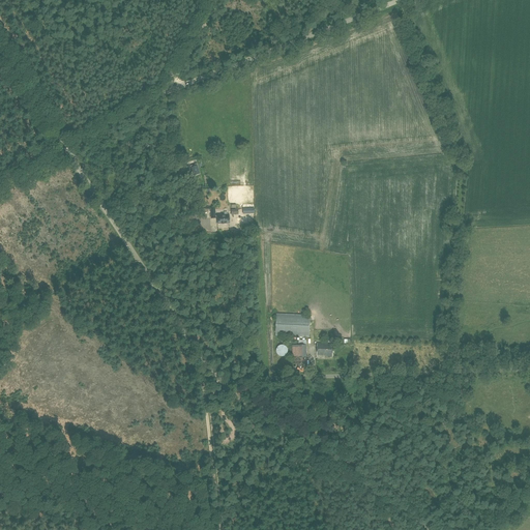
[(197,166),(197,165),(194,165),(195,166),(193,167),(192,166),(190,167),(194,176),(200,174),(197,166)]
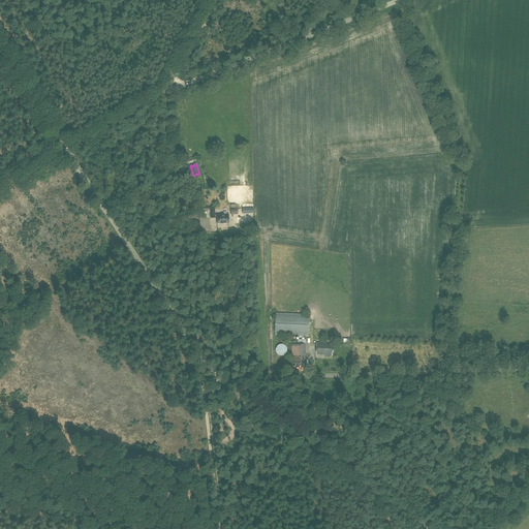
[(217,223),(228,223),(227,215),(217,215),(217,223)]
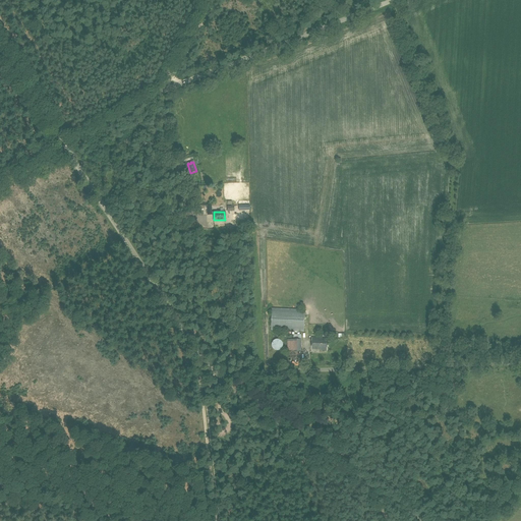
[(304,309),(305,307),(302,307),(302,309),(272,308),(271,330),(303,331),(304,309)]
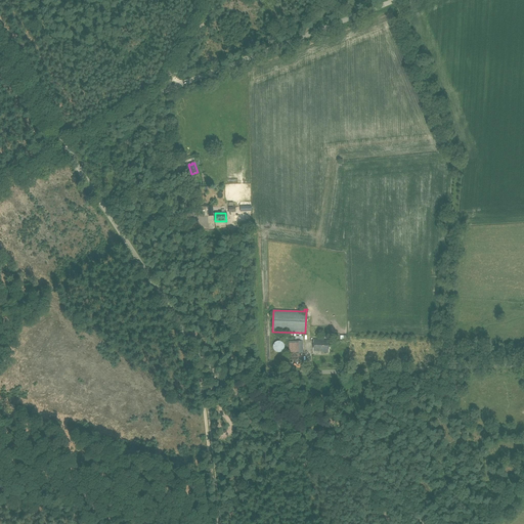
[(329,352),(330,341),(313,340),(313,350),(321,351),(321,352),(329,352)]
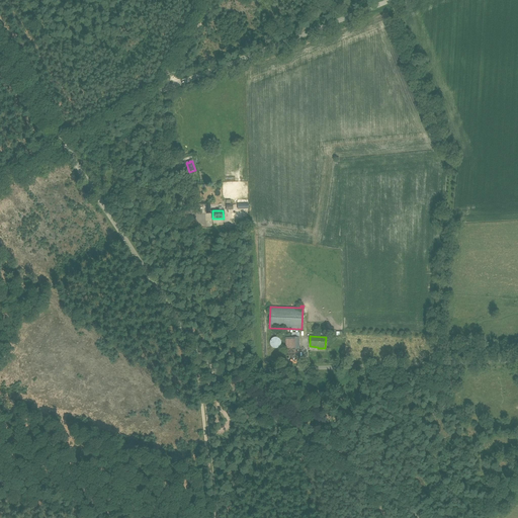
[(277,337),(275,337),(272,338),(271,339),(270,341),(270,344),(270,346),(272,347),(274,348),(276,348),(278,348),(280,346),(281,344),(281,342),(280,340),(279,338),(277,337)]
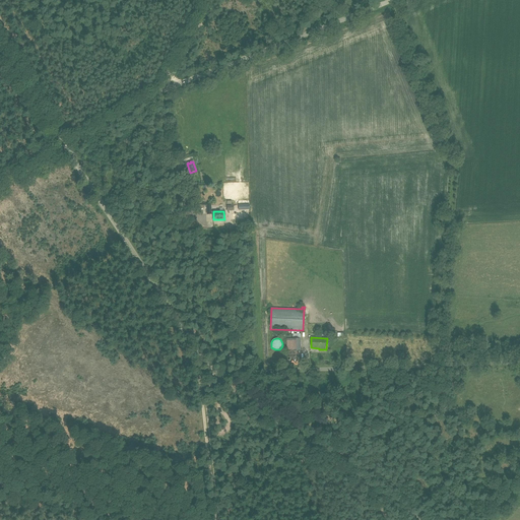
[(286,350),(287,365),(298,365),(297,356),(298,356),(298,350),(286,350)]
